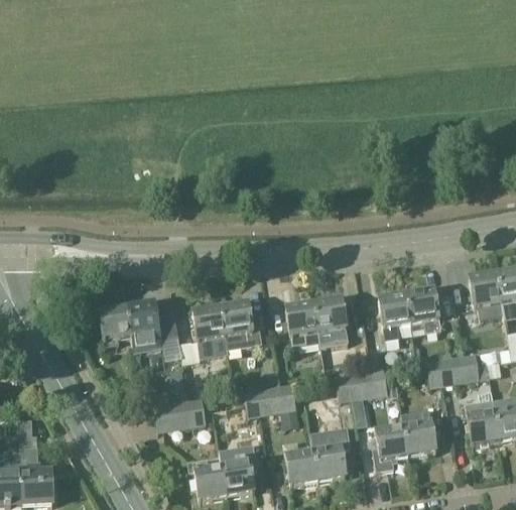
[(515,270),(497,274),(502,304),(504,315),(505,321),(515,319),(515,270)]
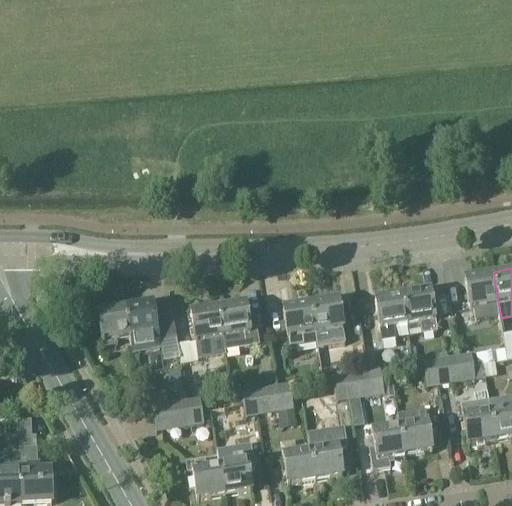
[(493,272),(465,277),(470,307),(473,306),(474,311),(475,317),(500,313),(498,302),(493,272)]
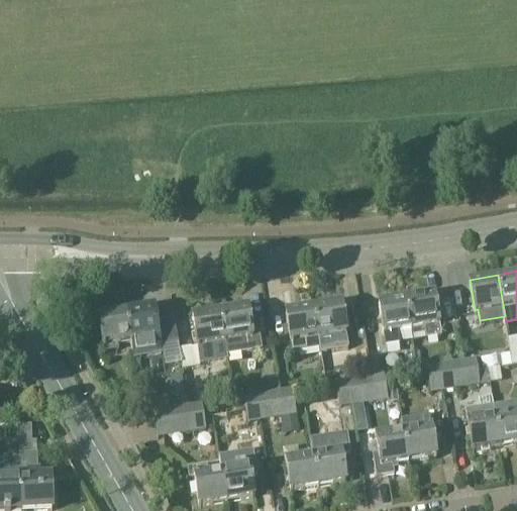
[(434,291),(406,295),(411,326),(425,324),(427,334),(441,332),(439,321),(440,321),(434,291)]
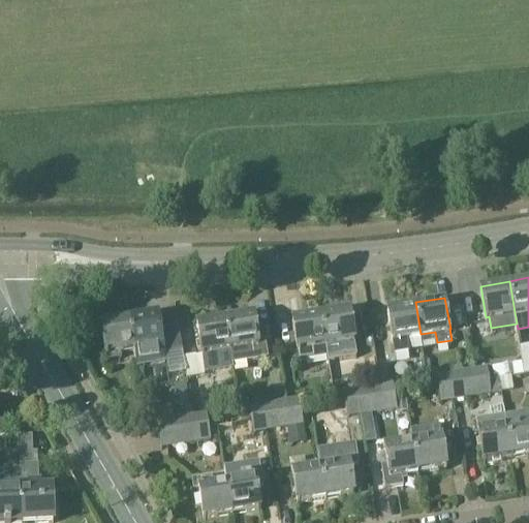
[(407,336),(421,334),(415,302),(387,307),(393,339),(394,339),(396,350),(409,348),(407,336)]
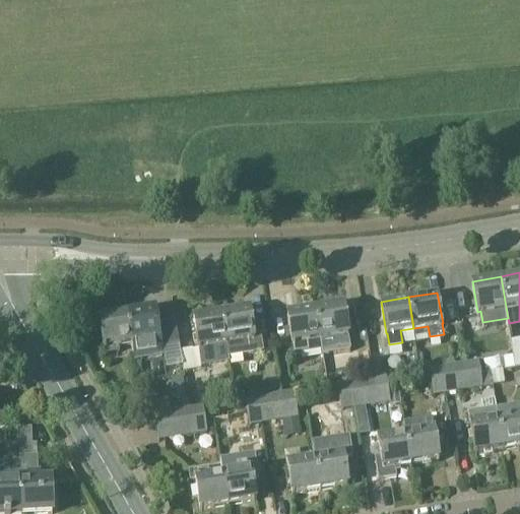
[(344,302),(316,307),(321,337),(323,346),(323,350),(350,345),(348,332),(349,332),(344,302)]
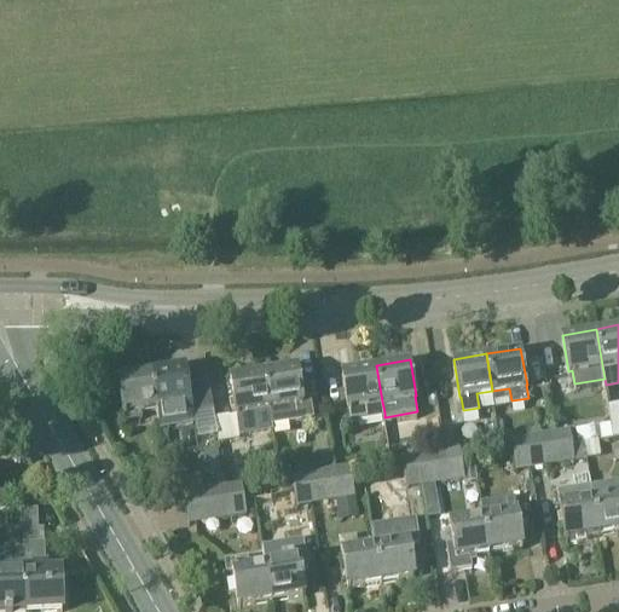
[(298,363),(265,369),(271,405),(273,421),(313,414),(307,377),(300,379),(298,363)]
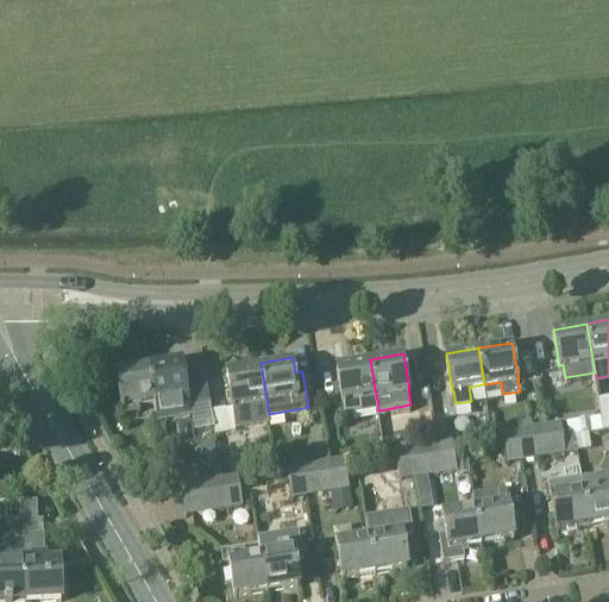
[(182,358),(150,363),(156,399),(155,399),(157,419),(192,413),(188,394),(182,358)]
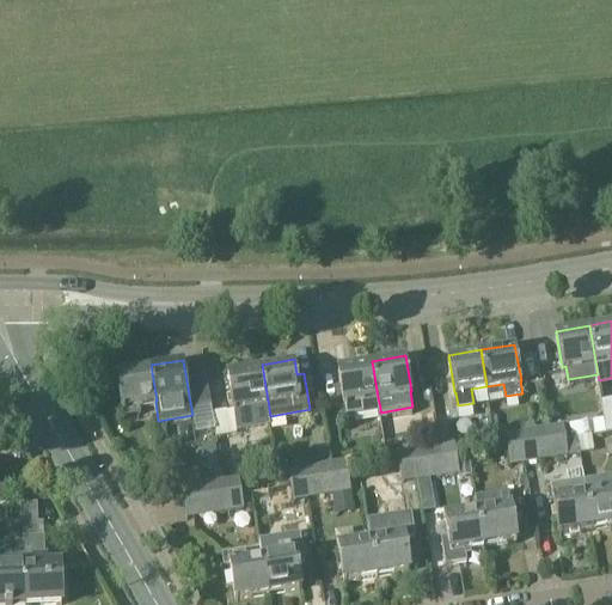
[(372,361),(338,366),(344,402),(347,413),(363,410),(380,408),(378,397),(372,361)]
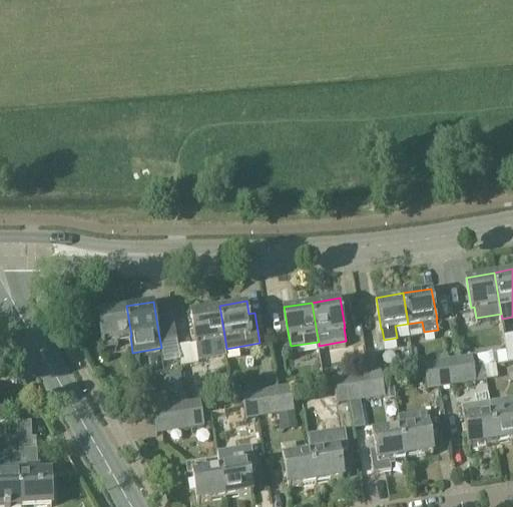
[(117,339),(130,336),(131,336),(126,306),(98,311),(103,346),(117,344),(117,339)]
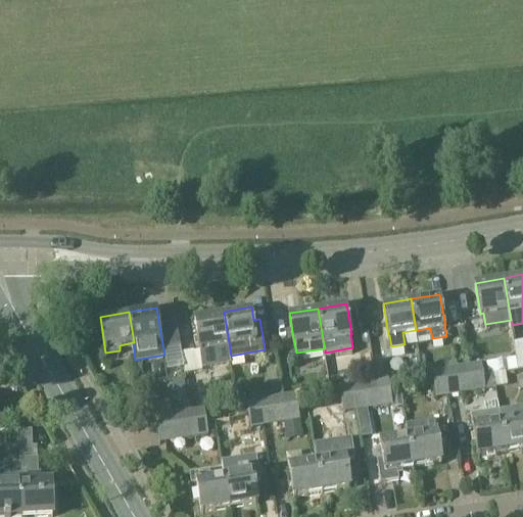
[(224,312),(195,317),(200,347),(202,356),(203,364),(232,359),(231,356),(229,342),(224,312)]
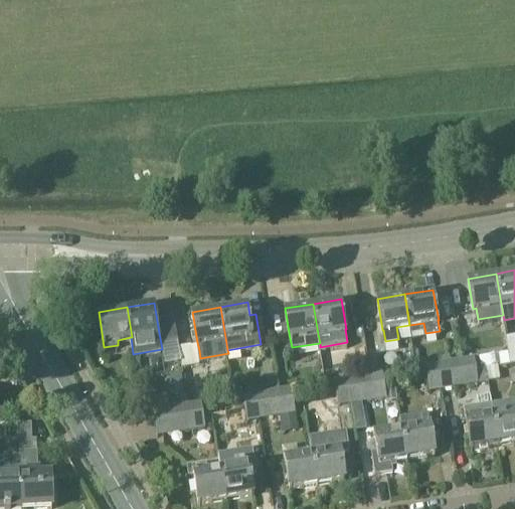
[(474,353),(462,355),(467,380),(478,378),(474,353)]
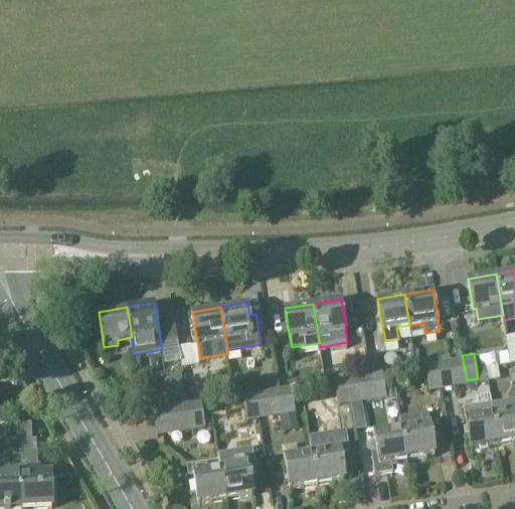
[(462,355),(450,357),(455,382),(467,380),(462,355)]
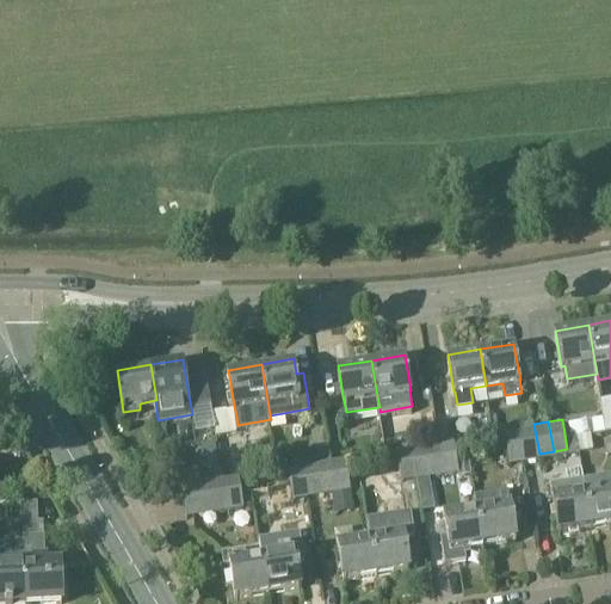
[(534,424),(519,426),(525,456),(539,454),(534,424)]
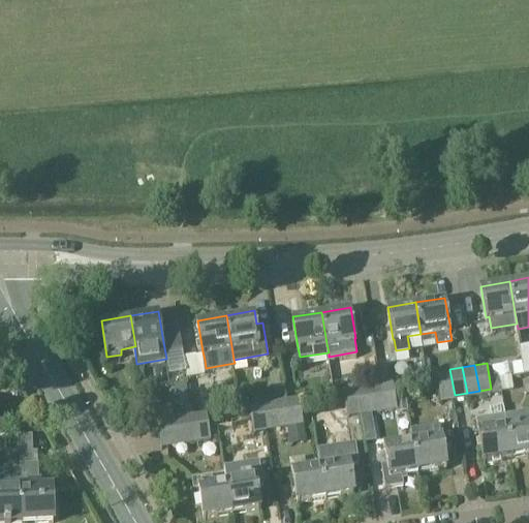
[(455,395),(449,369),(436,371),(440,397),(455,395)]
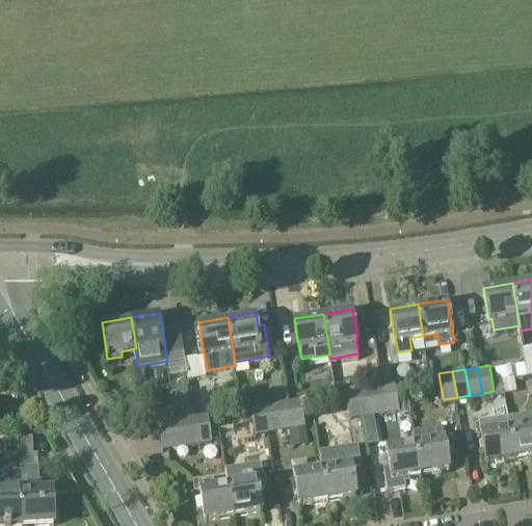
[(382,383),(387,409),(399,406),(394,380),(382,383)]
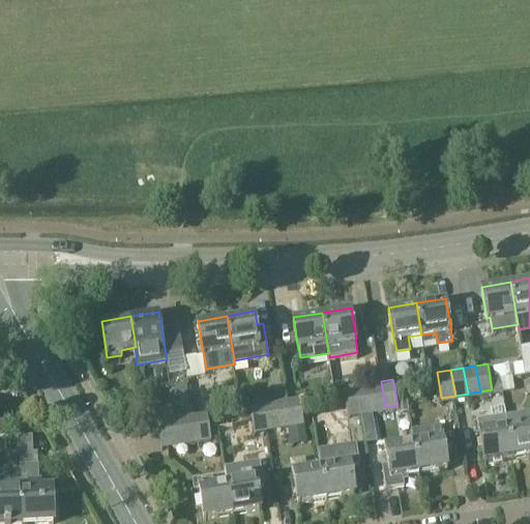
[(369,383),(374,409),(385,407),(381,381),(369,383)]
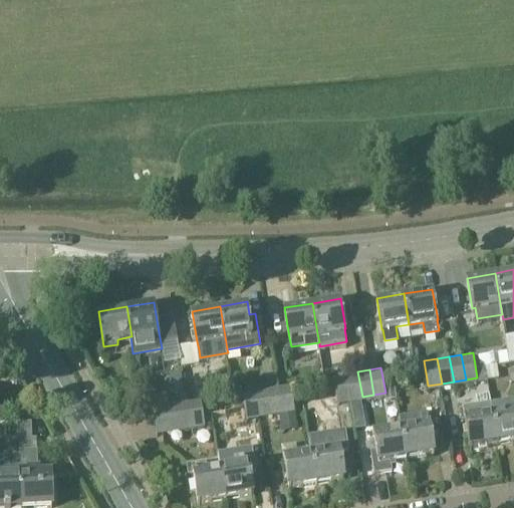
[(345,373),(350,400),(362,397),(357,371),(345,373)]
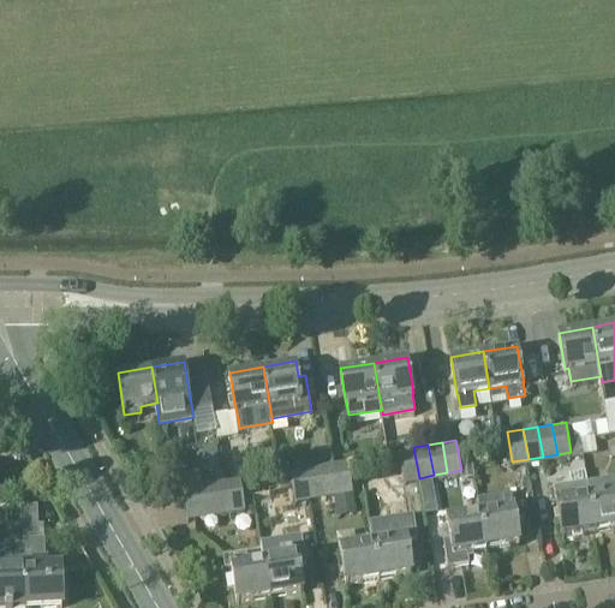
[(404,481),(419,478),(413,447),(398,451),(400,465),(404,481)]
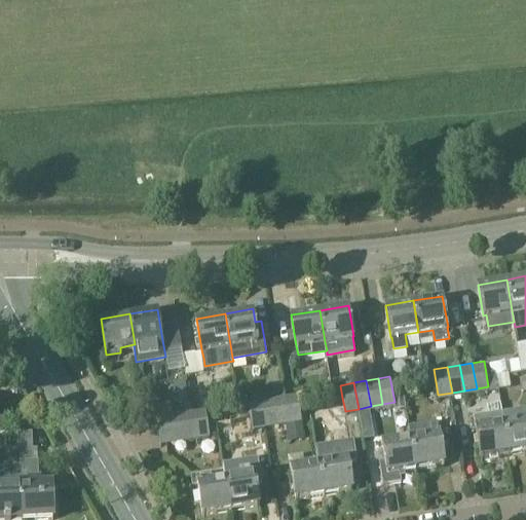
[(340,385),(331,386),(333,399),(342,398),(340,385)]
